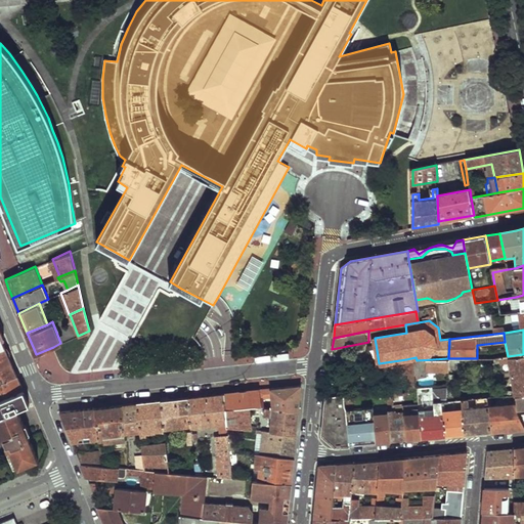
[(0,383),(17,376),(9,356),(6,346),(0,348),(0,383)]
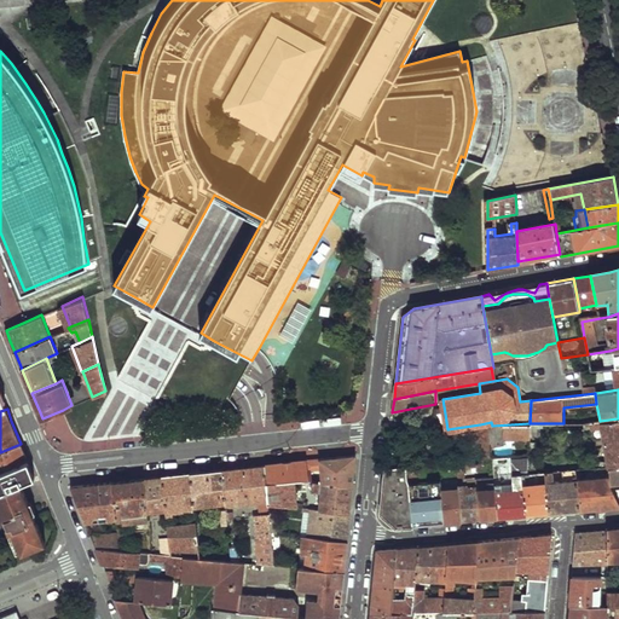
[(601,427),(609,466),(618,464),(618,418),(600,421),(590,422),(591,427),(601,427)]
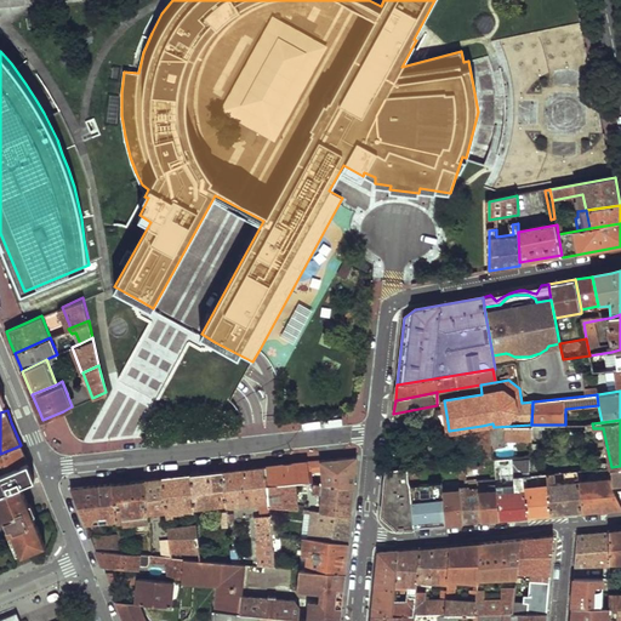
[(484,443),(495,442),(494,427),(493,423),(482,426),(484,443)]
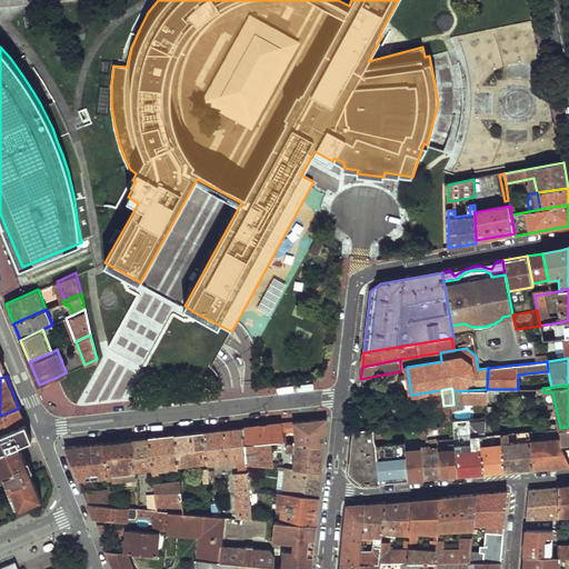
[(452,391),(453,405),(456,405),(463,402),(487,402),(487,400),(487,389),(452,391)]
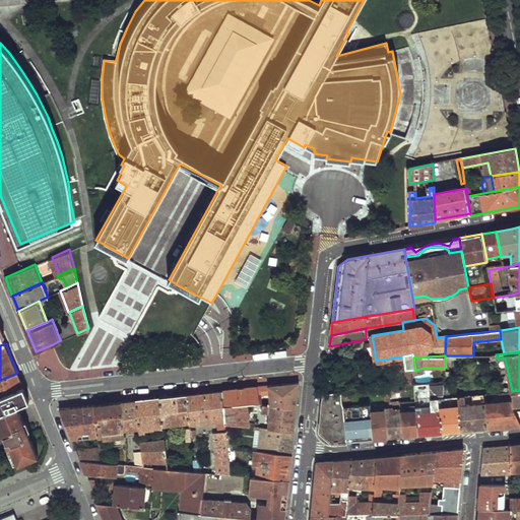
[(17,373),(0,380),(0,396),(23,387),(22,385),(17,373)]
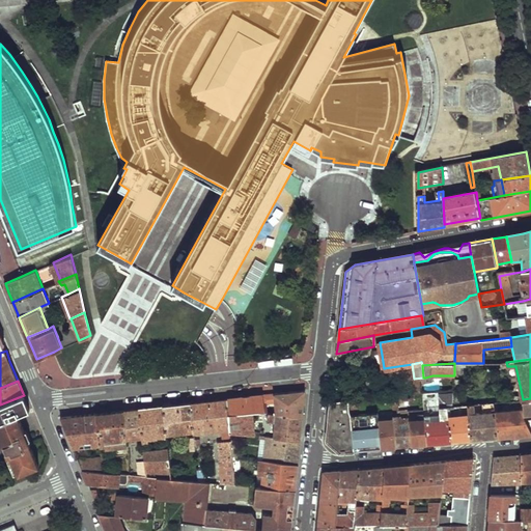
[(274,403),(274,413),(302,417),(304,391),(267,395),(267,404),(274,403)]
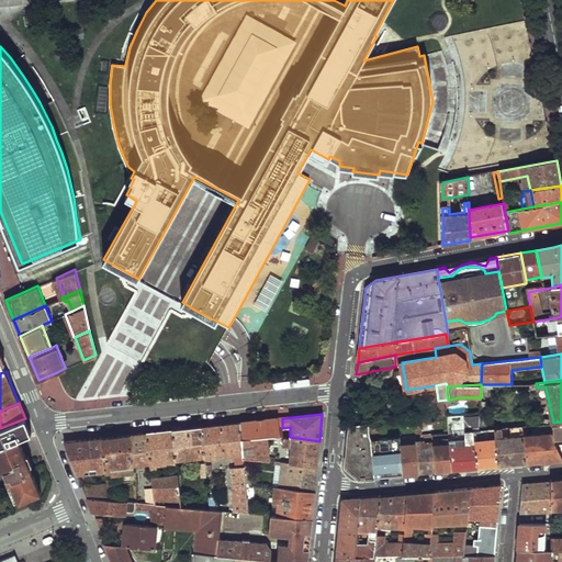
[(450,437),(450,440),(457,440),(456,423),(473,422),(473,426),(474,430),(481,429),(481,414),(475,414),(456,416),(449,416),(450,434),(450,437)]
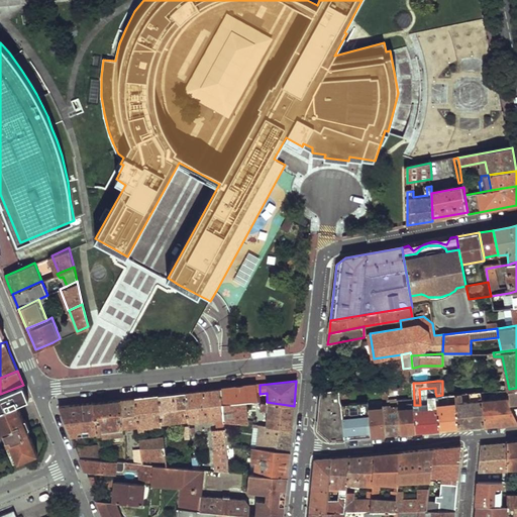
[(23,385),(0,394),(0,411),(18,404),(29,399),(25,390),(23,385)]
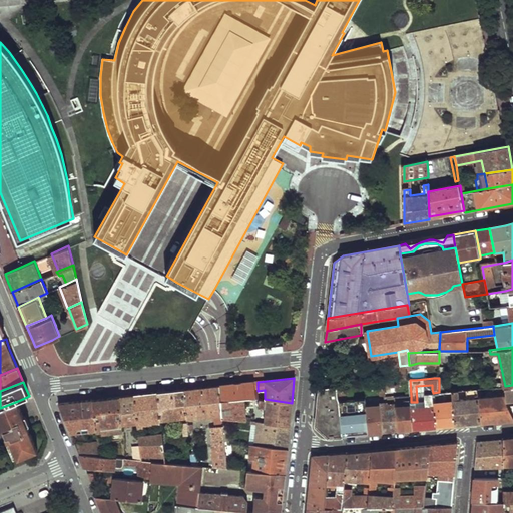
[(218,386),(220,400),(243,398),(248,397),(253,398),(253,391),(258,391),(258,382),(240,384),(218,386)]
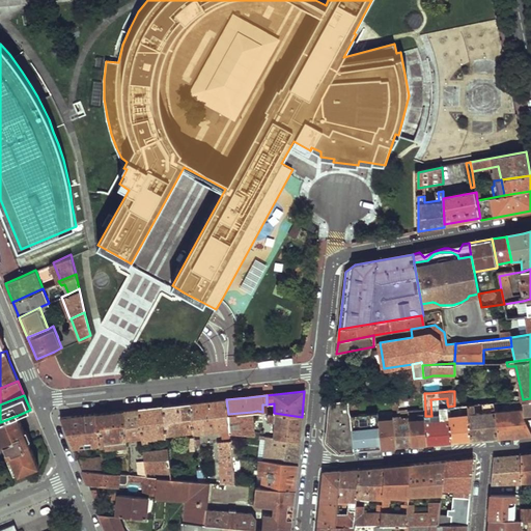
[(394,422),(396,447),(412,445),(411,421),(401,421),(400,415),(397,415),(396,395),(391,396),(394,422)]
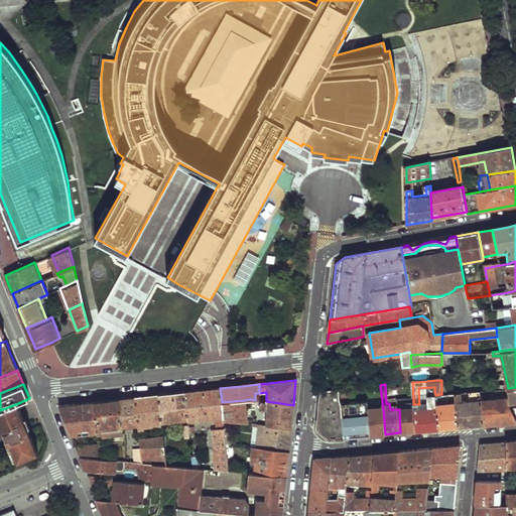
[(343,402),(349,401),(348,387),(339,388),(339,399),(343,402)]
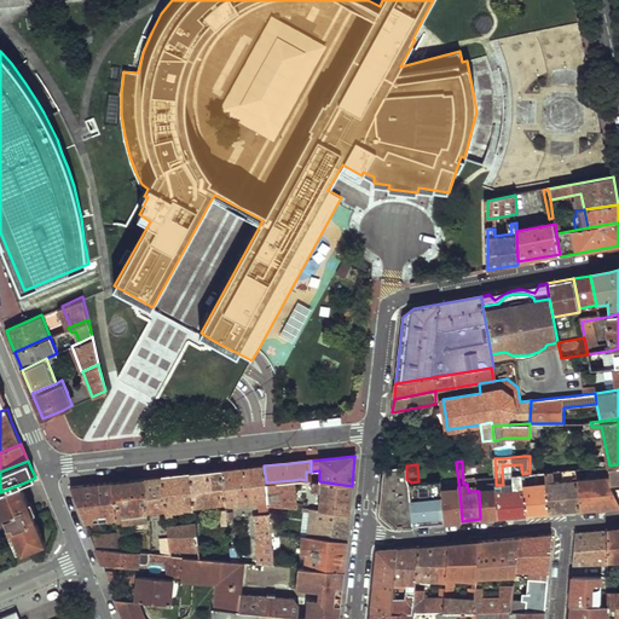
[(225,505),(256,502),(259,515),(253,516),(258,563),(275,565),(271,537),(271,531),(267,501),(266,482),(264,466),(247,468),(221,470),(225,503),(225,505)]
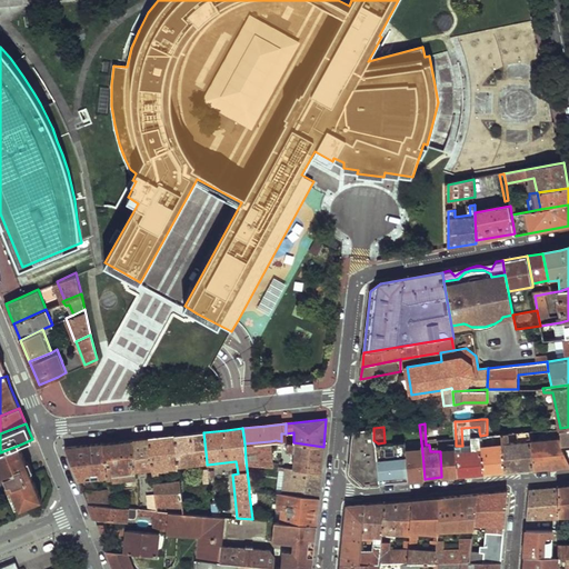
[(350,472),(362,485),(380,482),(378,443),(373,440),(373,428),(355,430),(352,447),(350,472)]
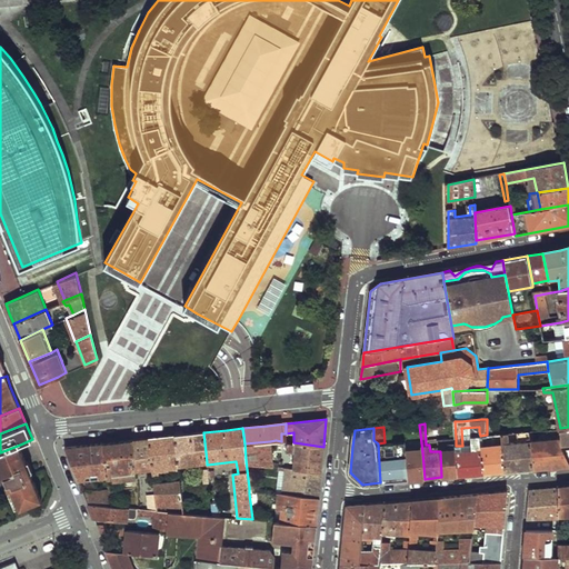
[(517,442),(517,445),(531,443),(531,438),(530,430),(520,431),(520,441),(517,442)]
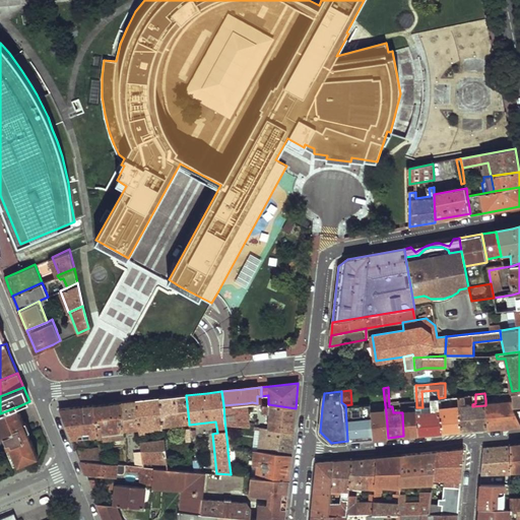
[(417,414),(418,435),(441,433),(439,398),(438,394),(432,394),(433,413),(423,414),(417,414)]
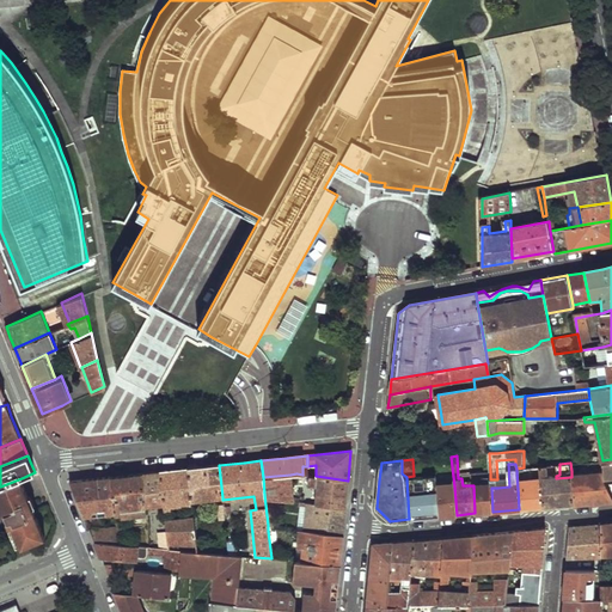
[(187,469),(190,501),(222,497),(219,465),(204,466),(187,469)]
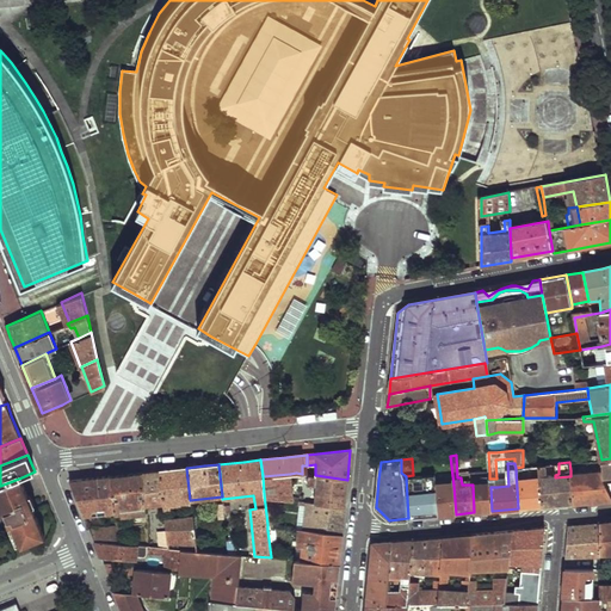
[(539,480),(543,506),(573,504),(571,476),(555,477),(548,479),(547,464),(538,466),(539,480)]
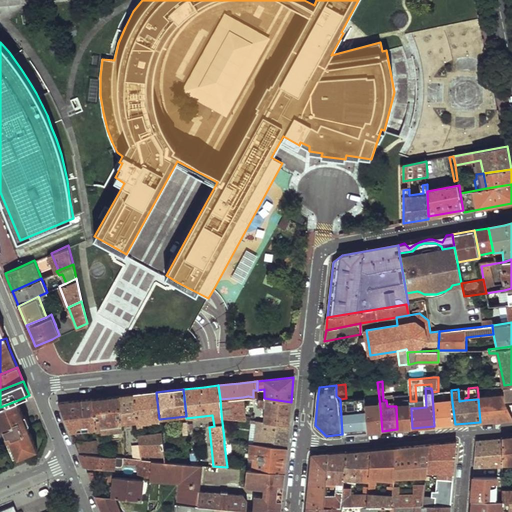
[(432,392),(434,426),(455,424),(452,402),(440,403),(439,391),(438,391),(432,392)]
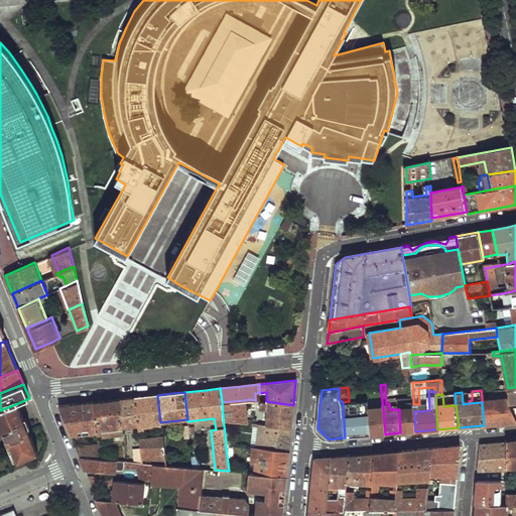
[(137,420),(138,432),(142,432),(141,429),(145,428),(144,424),(160,422),(157,395),(146,396),(134,397),(137,420)]
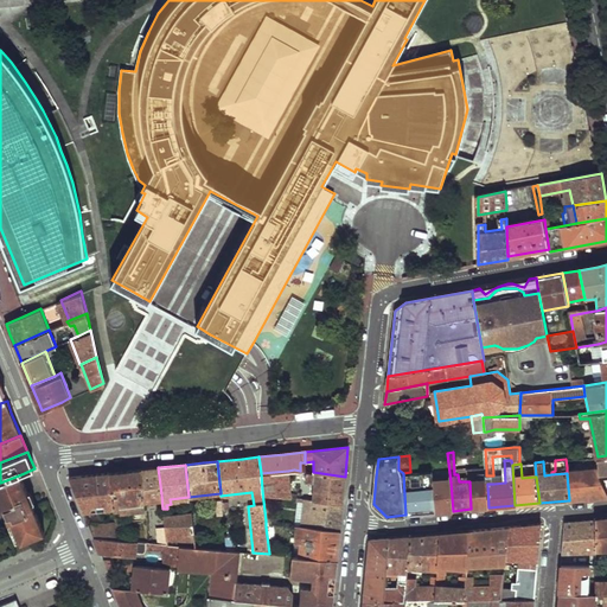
[(599,465),(567,467),(567,473),(569,500),(606,496),(606,490),(605,486),(600,474),(599,465)]
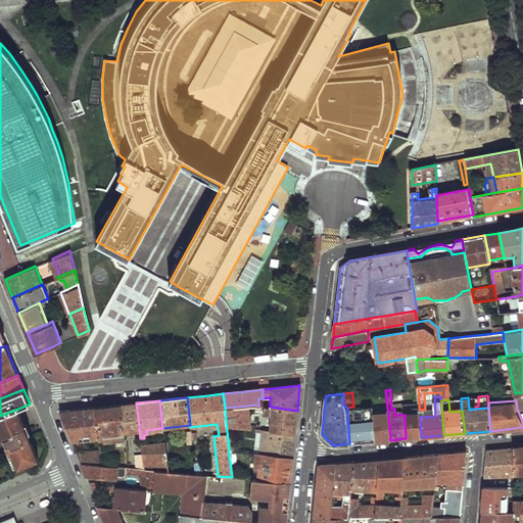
[(121,405),(123,427),(130,427),(139,426),(136,402),(129,403),(121,405)]
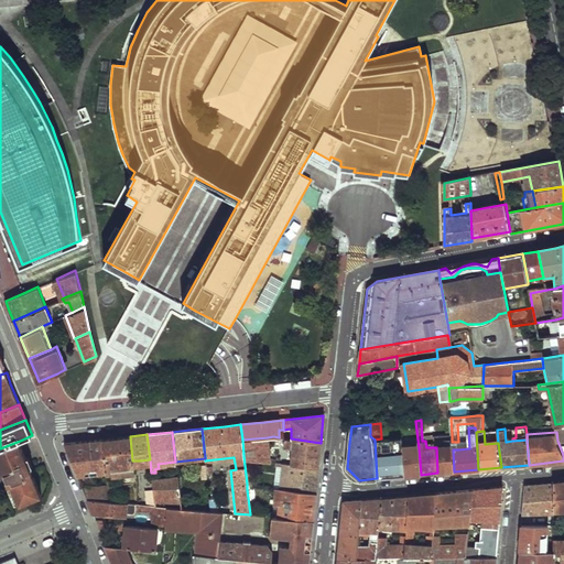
[(401,437),(404,476),(421,475),(419,448),(411,448),(411,440),(405,440),(405,435),(401,436),(401,437)]
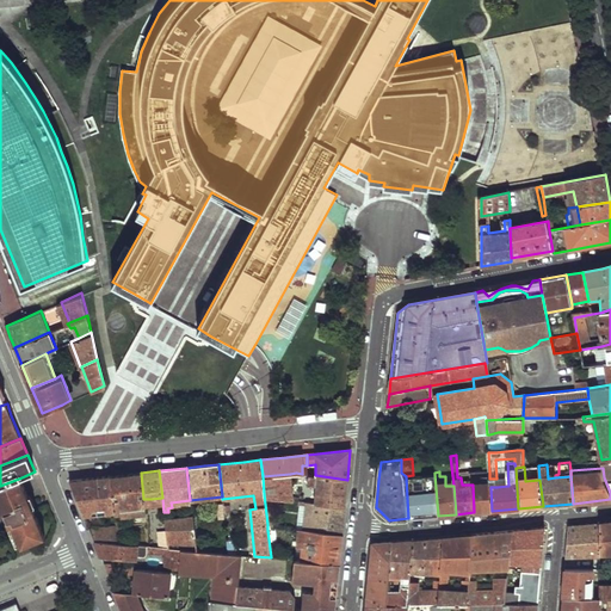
[(471,473),(471,481),(476,480),(476,475),(489,475),(489,471),(471,473)]
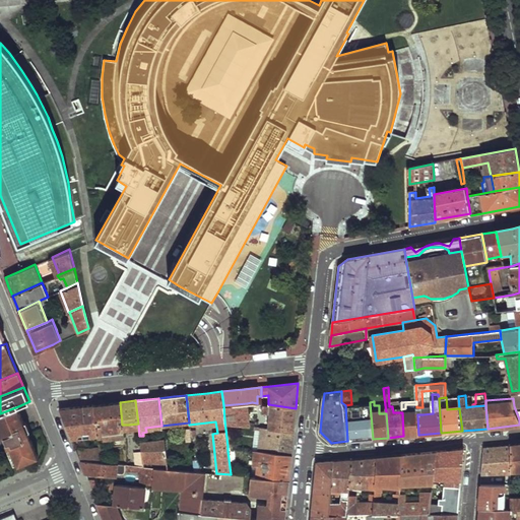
[(98,449),(98,452),(104,452),(102,433),(123,430),(122,425),(120,402),(108,403),(93,405),(96,438),(98,449)]
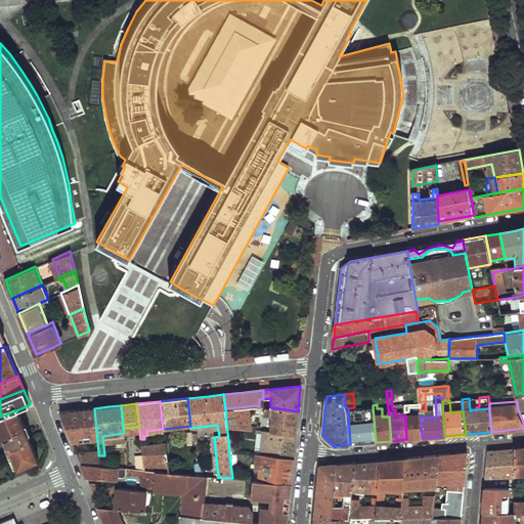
[(226,426),(250,429),(249,406),(225,408),(226,424),(226,426)]
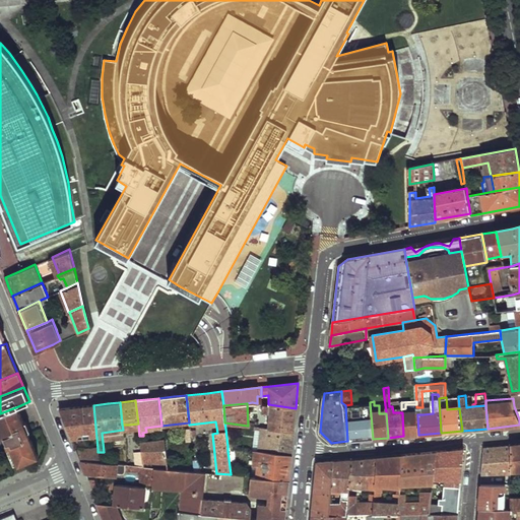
[(268,412),(267,428),(294,432),(296,408),(268,404),(261,403),(257,403),(257,406),(261,406),(261,412),(268,412)]
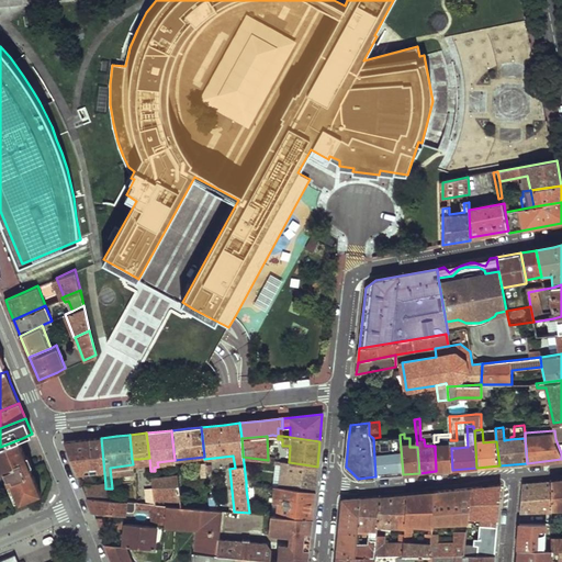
[(373,438),(375,476),(403,474),(400,436),(385,437),(386,440),(389,440),(390,451),(380,452),(380,437),(373,438)]
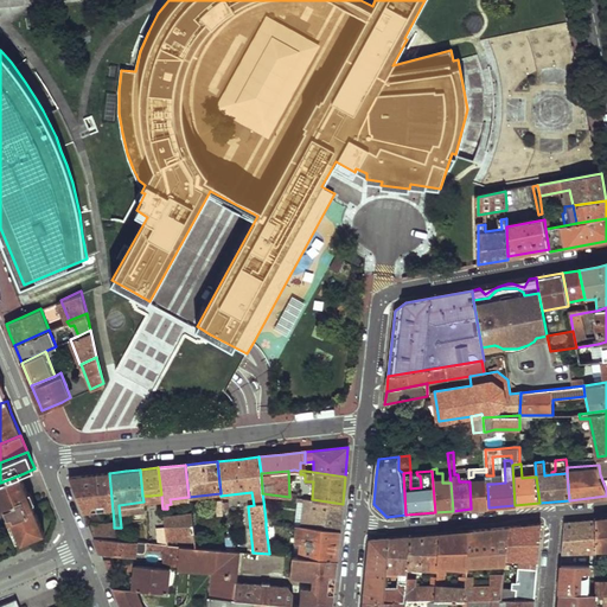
[(78,499),(83,513),(113,511),(109,473),(91,475),(69,478),(78,499)]
